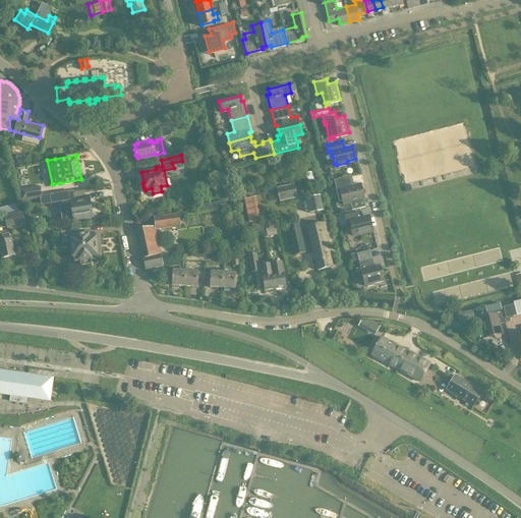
[(307,171),(310,180),(317,178),(314,169),(307,171)]
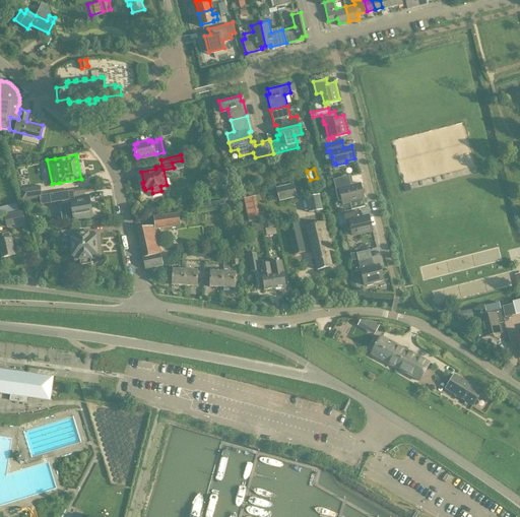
[(342,202),(350,200),(351,207),(365,204),(363,197),(364,197),(361,181),(351,183),(348,174),(333,178),(338,199),(341,198),(342,202)]
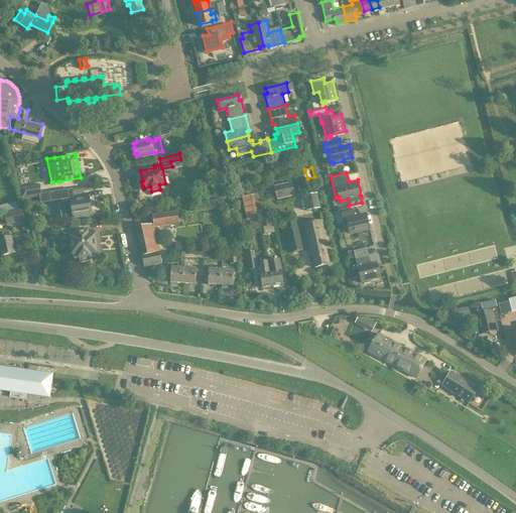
[(21,185),(20,185),(22,197),(22,198),(23,197),(33,196),(42,194),(41,191),(40,182),(22,185),(21,185)]
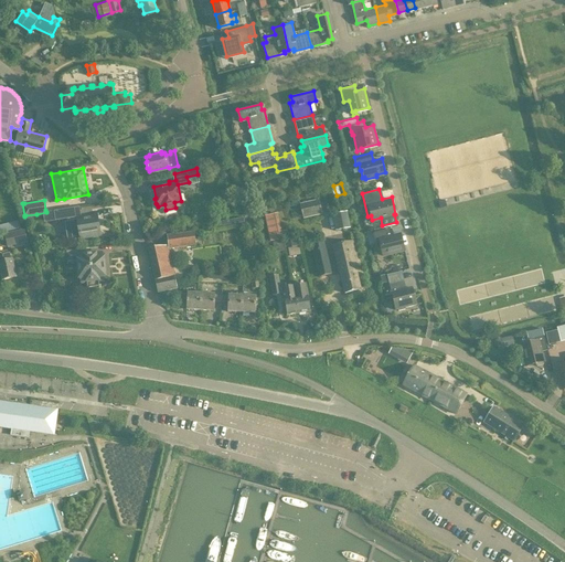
[(317,200),(301,203),(305,216),(320,213),(317,200)]
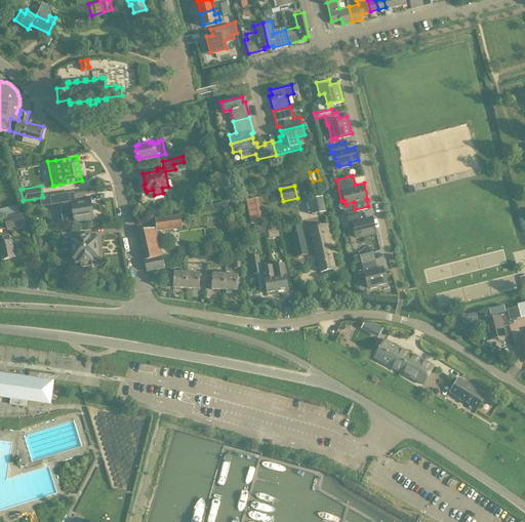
[(58,193),(50,194),(51,201),(51,202),(62,201),(63,203),(59,204),(61,209),(63,221),(68,219),(92,215),(90,199),(74,202),(73,199),(75,199),(74,190),(58,193)]
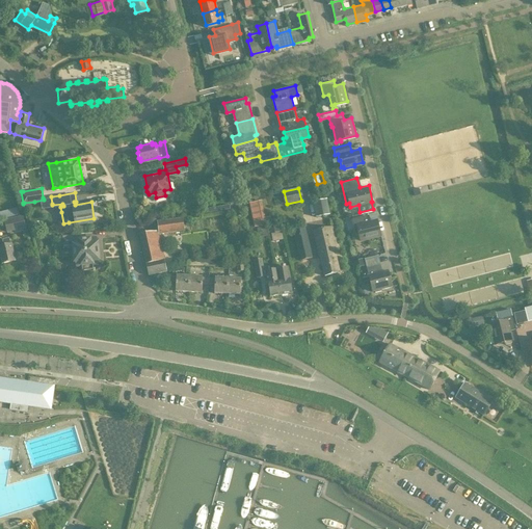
[(314,200),(316,215),(328,213),(325,197),(314,200)]
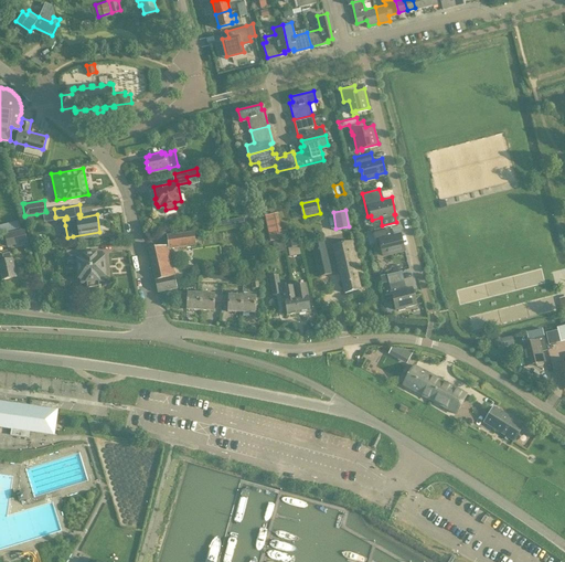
[(265,213),(268,232),(278,230),(274,212),(265,213)]
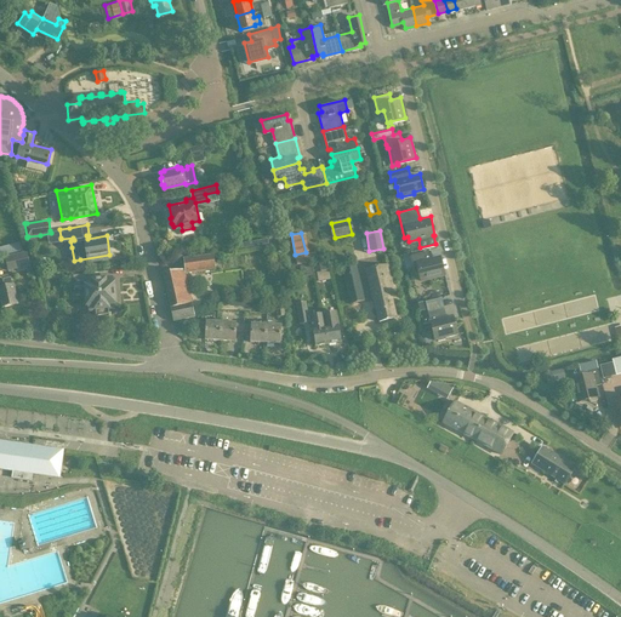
[(27,249),(5,255),(9,269),(30,263),(28,249),(27,249)]
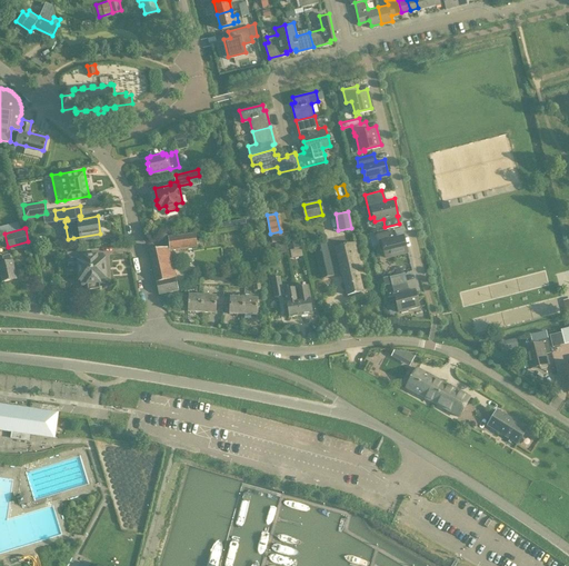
[(376,232),(369,234),(372,244),(379,242),(380,248),(382,249),(385,249),(386,255),(407,250),(403,234),(395,236),(392,235),(391,229),(376,232)]
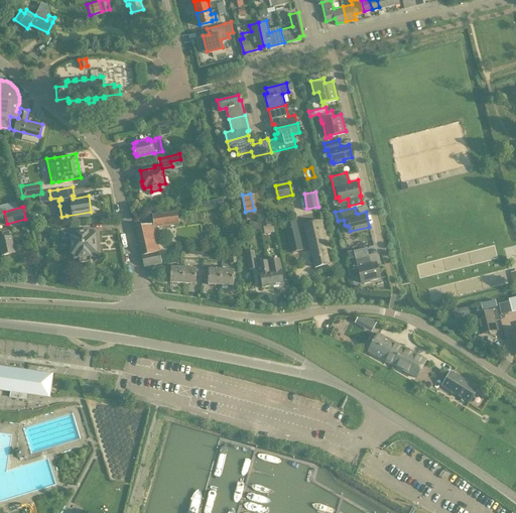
[(152,213),(153,222),(154,225),(178,222),(177,209),(152,213)]
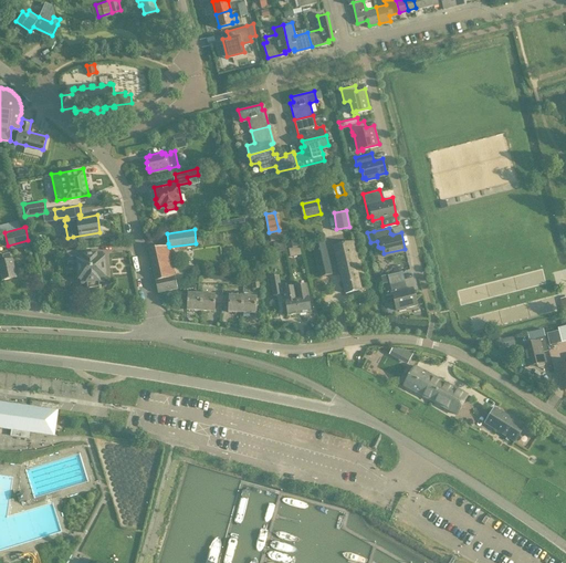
[(297,236),(290,237),(292,246),(300,243),(297,236)]
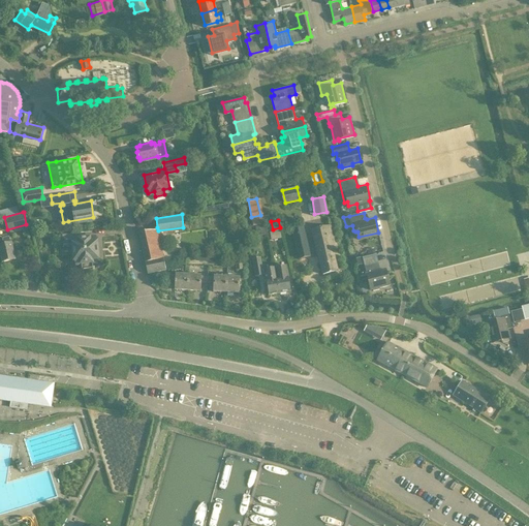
[(254,224),(257,239),(267,237),(265,222),(254,224)]
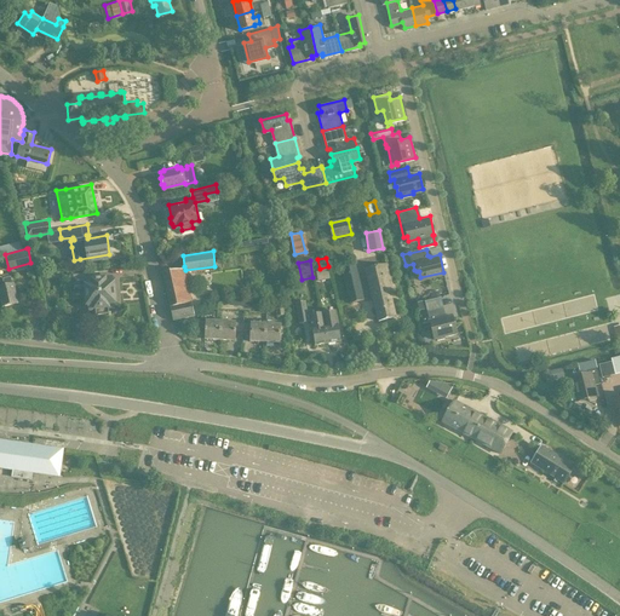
[(354,262),(342,264),(350,300),(363,298),(354,262)]
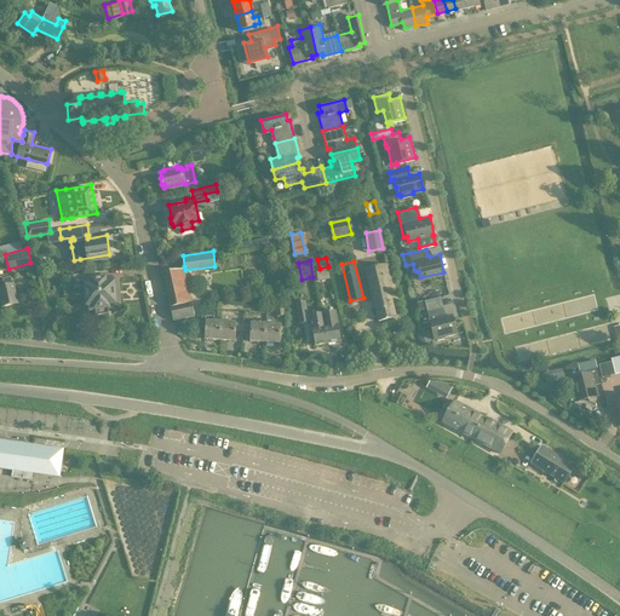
[(386,262),(366,266),(379,318),(395,315),(390,294),(394,294),(386,262)]
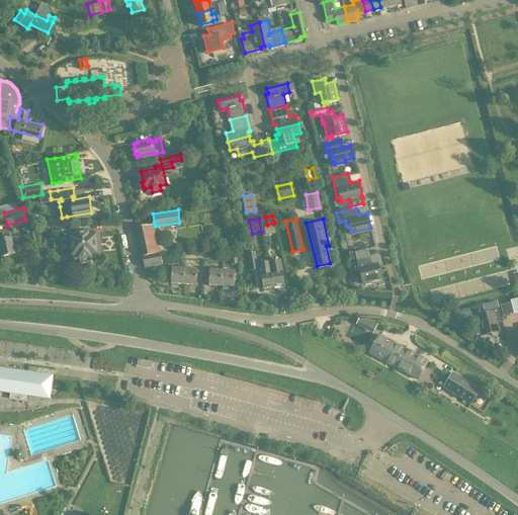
[(155,226),(154,223),(136,225),(145,265),(162,261),(155,226)]
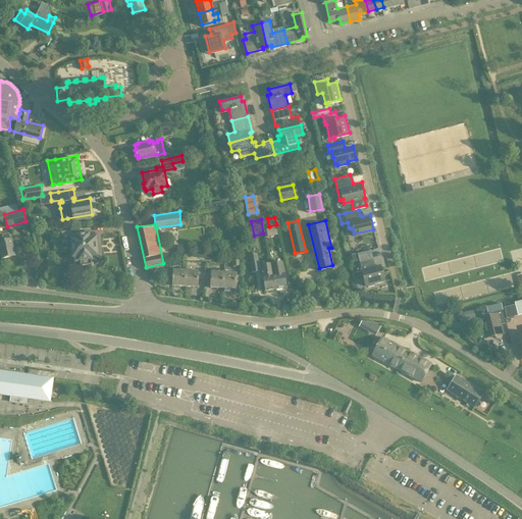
[(267,235),(278,232),(276,225),(266,227),(267,235)]
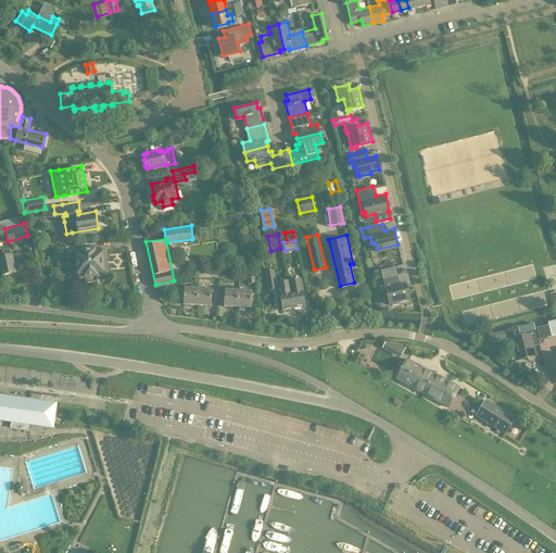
[(79,275),(85,274),(86,280),(98,279),(97,273),(103,273),(101,248),(100,248),(100,247),(91,247),(91,249),(79,250),(79,243),(65,244),(66,256),(77,256),(79,275)]
